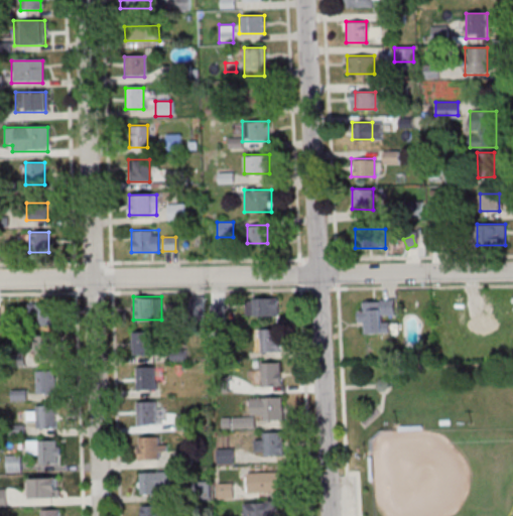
[(201,296),(190,296),(189,314),(201,314),(201,296)]
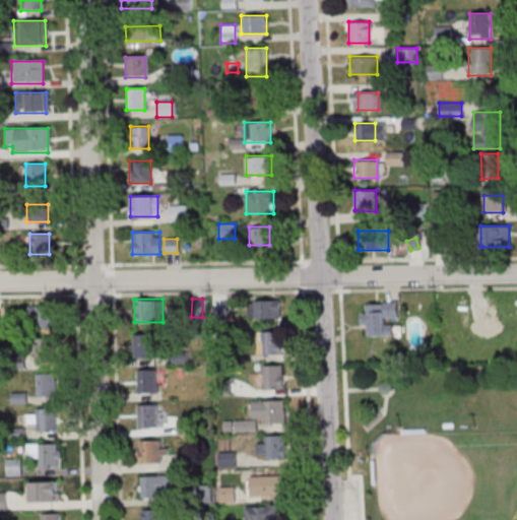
[(246,319),(278,319),(278,300),(246,300),(246,319)]
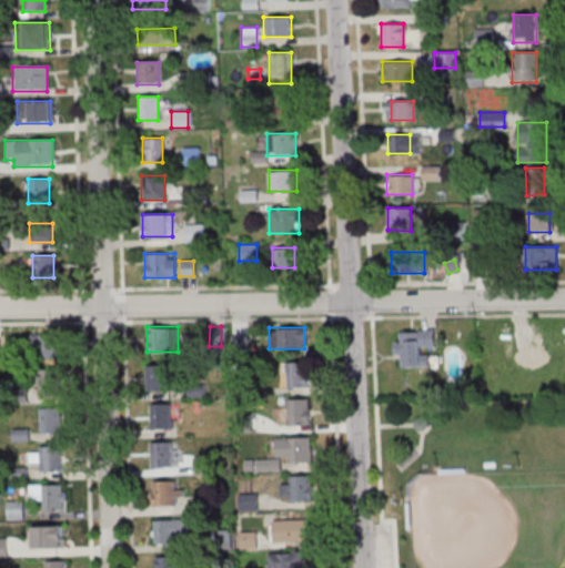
[(433,331),(394,331),(394,356),(399,356),(399,367),(425,366),(425,350),(433,350),(433,331)]
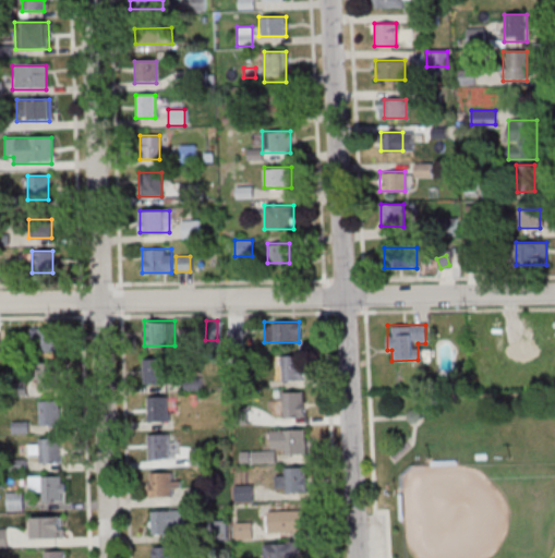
[(33,329),(33,352),(57,352),(57,329),(33,329)]
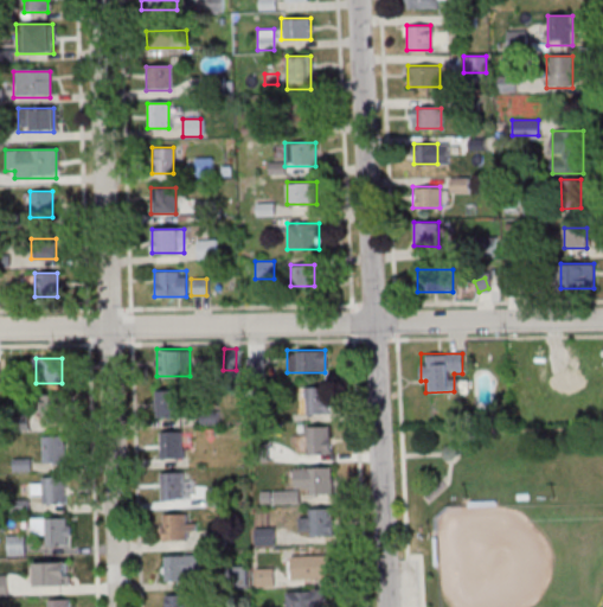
[(301,388),(301,415),(327,415),(327,388),(301,388)]
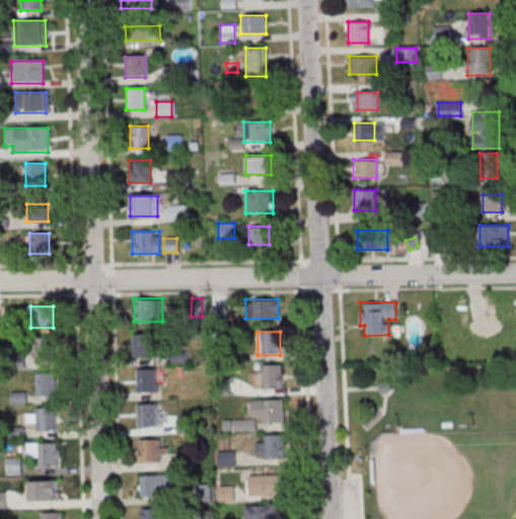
[(154,334),(134,334),(134,357),(154,357),(154,334)]
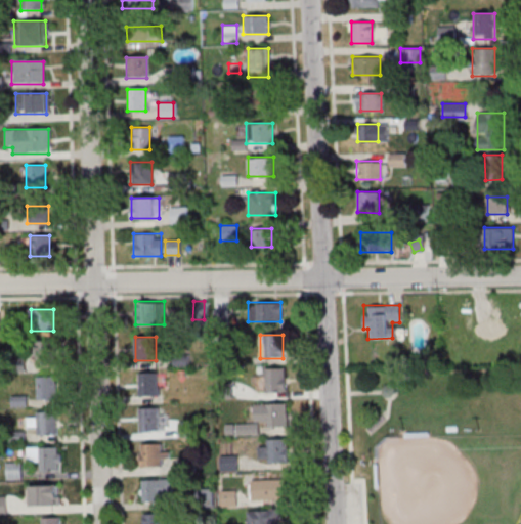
[(35,364),(54,364),(54,341),(35,341),(35,364)]
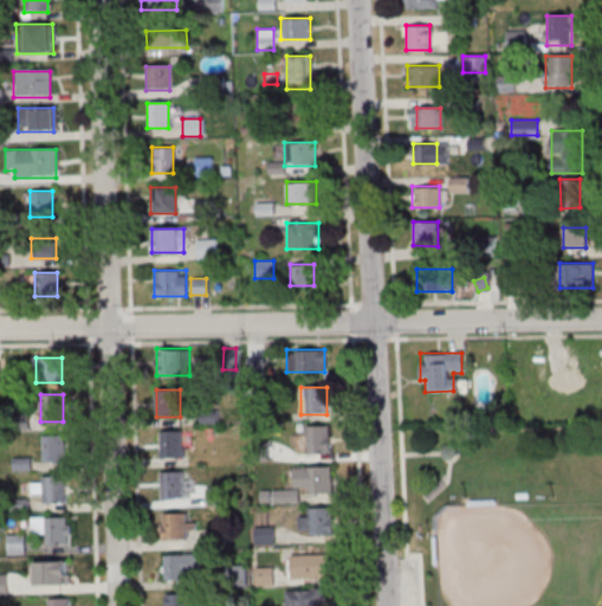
[(303,455),(329,455),(329,426),(303,426),(303,455)]
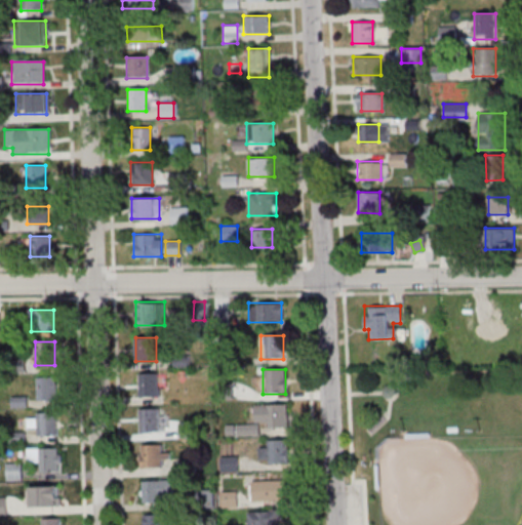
[(157,397),(157,372),(137,372),(137,397),(157,397)]
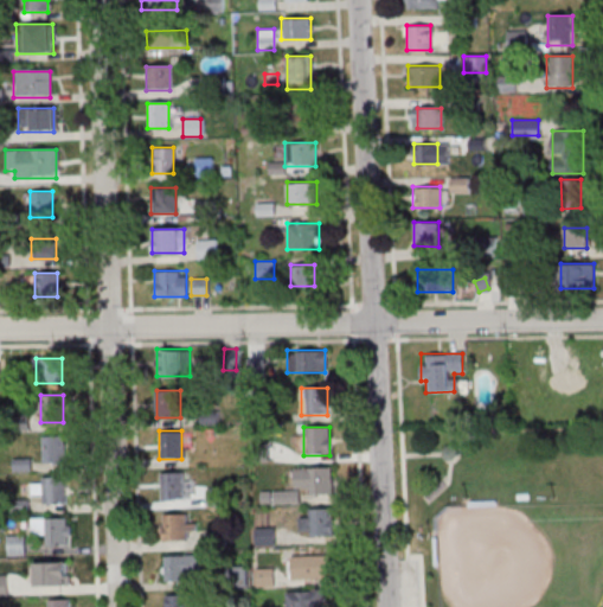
[(64,464),(64,436),(40,436),(40,464),(64,464)]
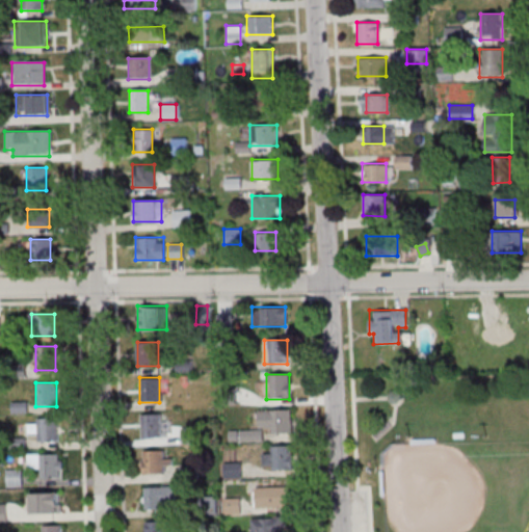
[(253,411),(253,435),(290,435),(290,411),(253,411)]
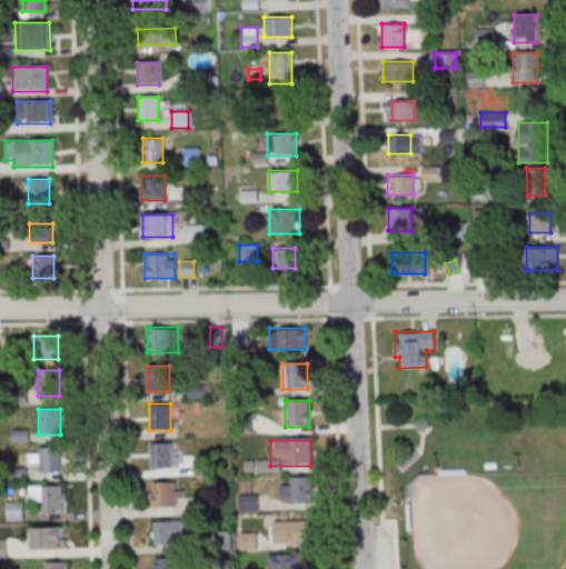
[(150,442),(150,470),(170,470),(170,442),(150,442)]
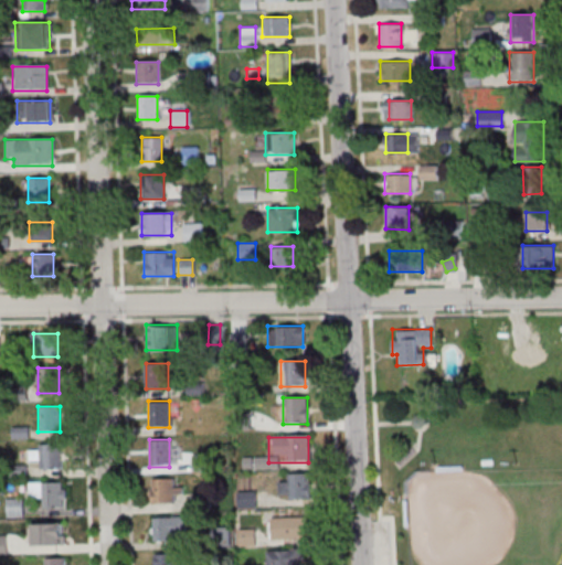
[(60,445),(29,445),(29,462),(38,462),(38,469),(60,469),(60,445)]
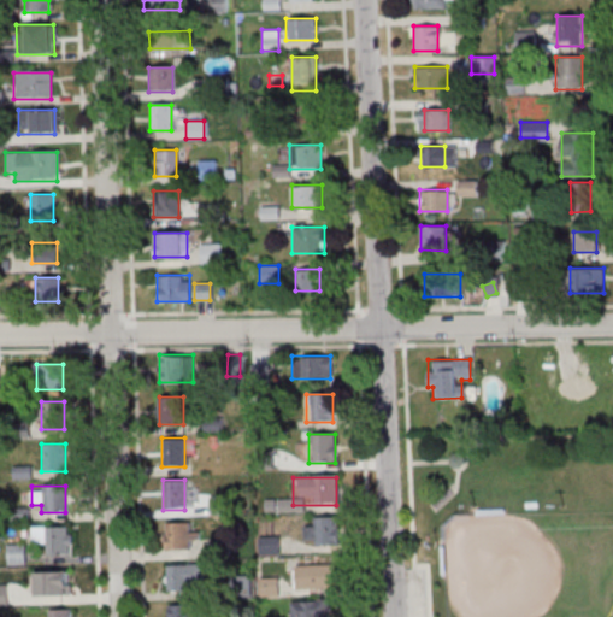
[(302,545),(337,545),(337,522),(302,522),(302,545)]
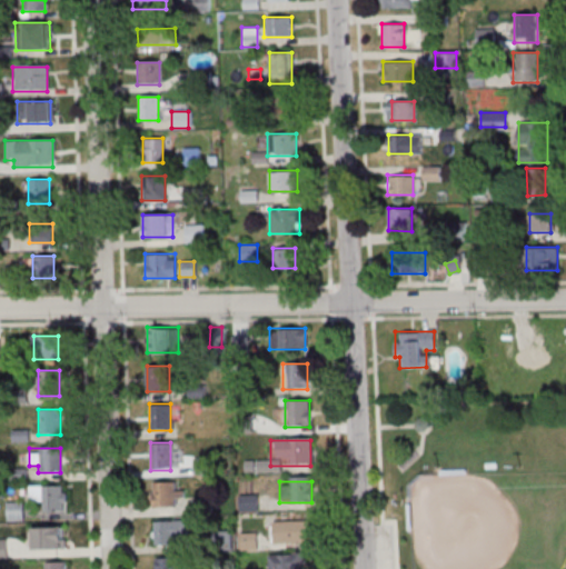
[(175,482),(150,482),(150,508),(175,508),(175,482)]
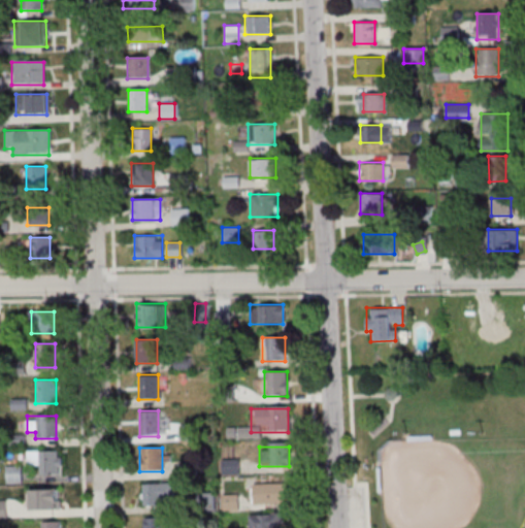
[(60,451),(27,451),(27,462),(37,462),(37,474),(60,474),(60,451)]
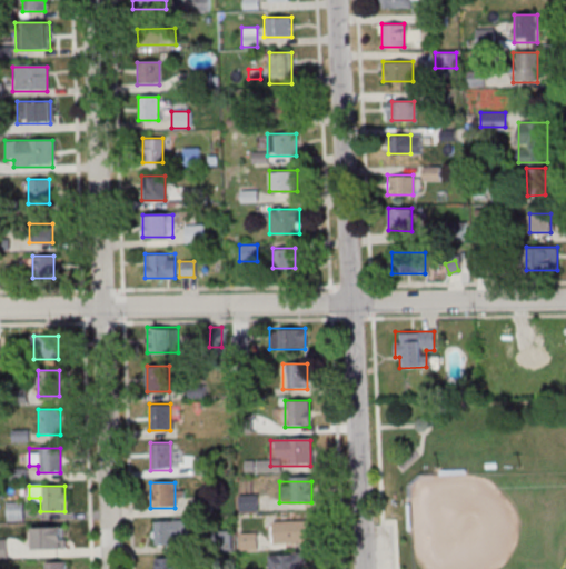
[(255,511),(255,497),(240,497),(240,511),(255,511)]
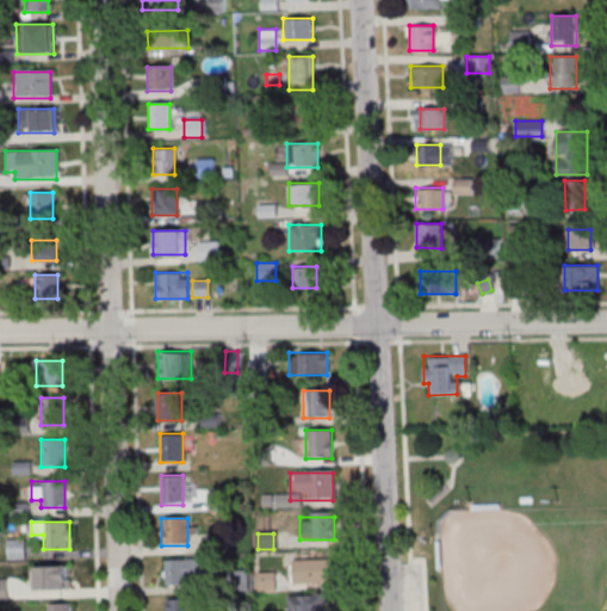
[(162,559),(162,585),(198,585),(198,559),(162,559)]
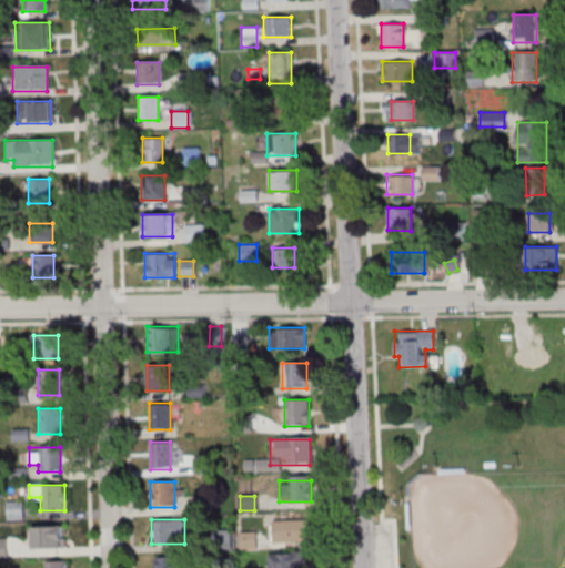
[(268,521),(268,543),(310,543),(310,521),(268,521)]
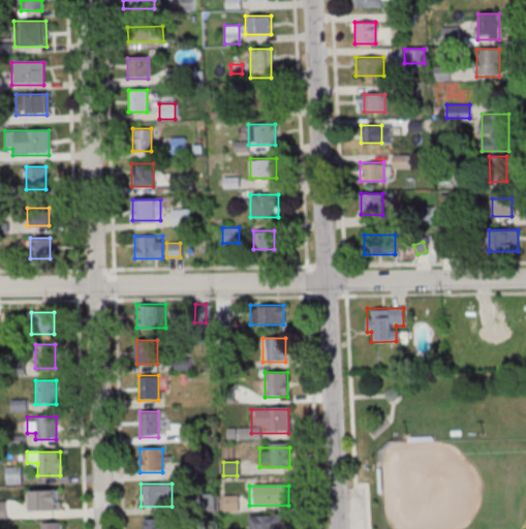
[(58,490),(29,490),(29,510),(58,510),(58,490)]
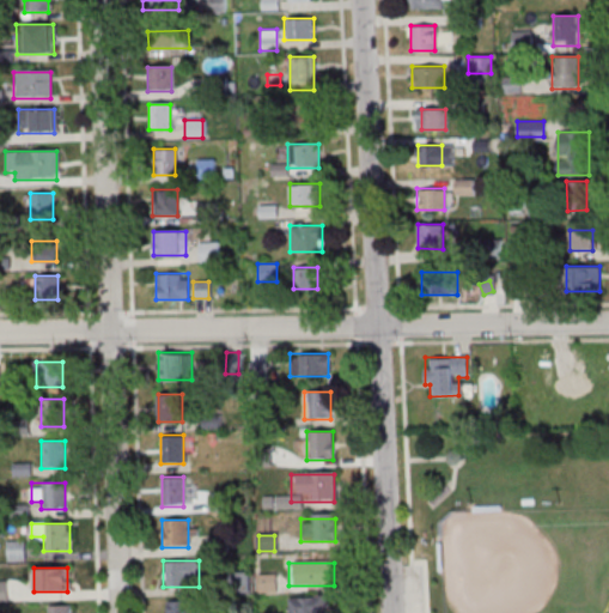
[(324,612),(326,598),(287,598),(287,612),(324,612)]
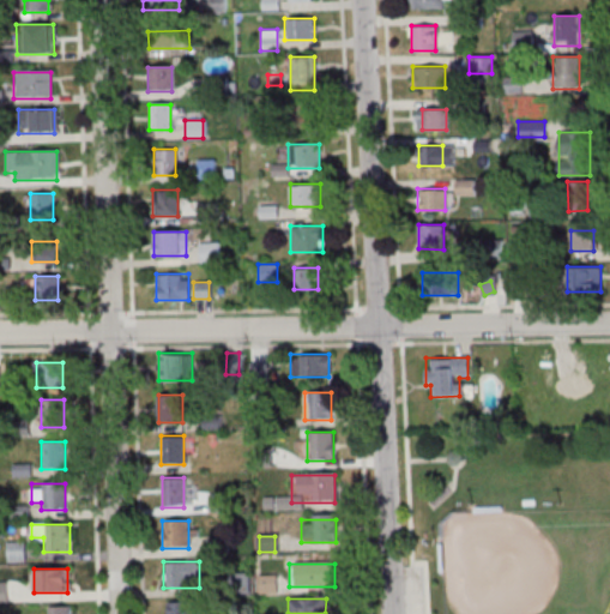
[(199,613),(199,602),(163,602),(163,613),(199,613)]
